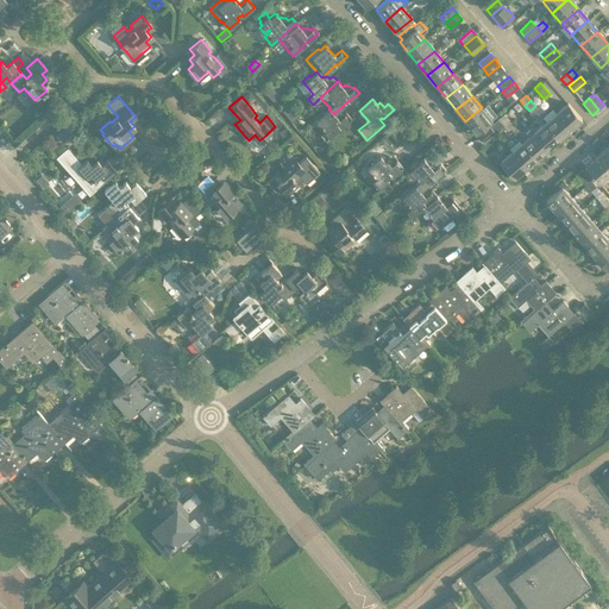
[(475,133),(491,119),(497,114),(488,102),(482,107),(465,121),(475,133)]
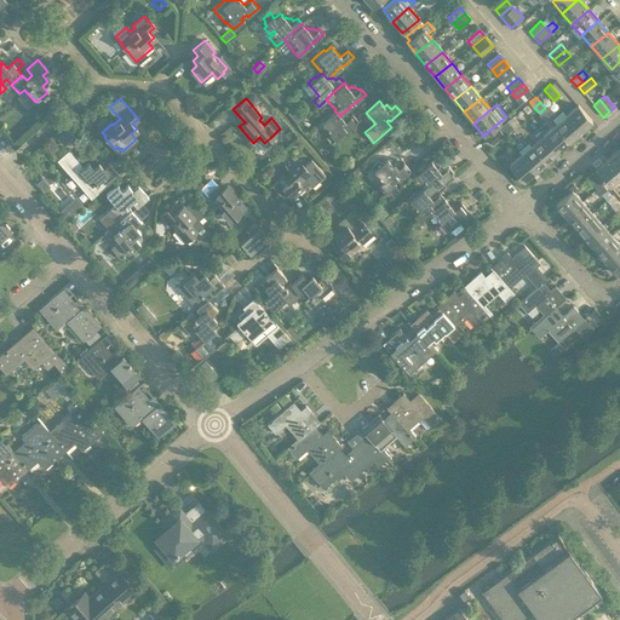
[(580,131),(592,121),(578,104),(566,115),(580,131)]
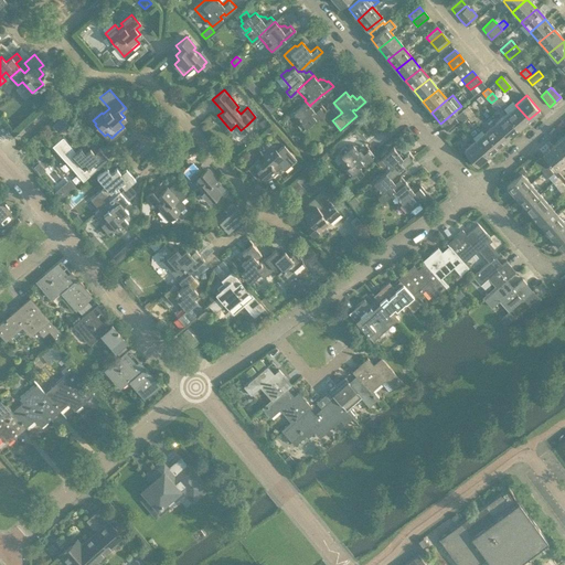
[(310,105),(310,106),(305,100),(300,105),(299,103),(292,108),(299,117),(295,121),(302,130),(311,121),(315,118),(326,109),(321,104),(315,109),(310,105)]
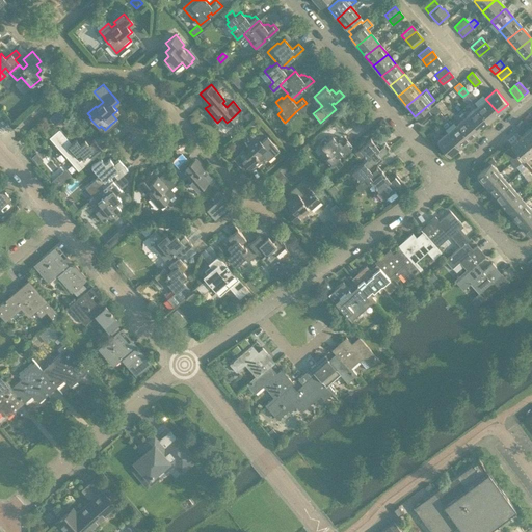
[(249,101),(255,106),(260,102),(255,97),(249,101)]
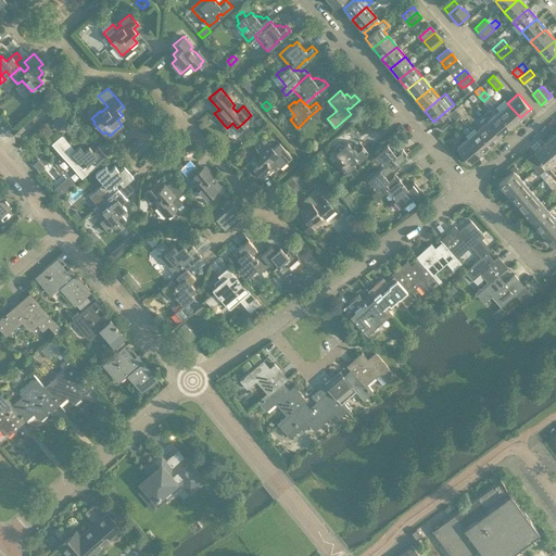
[(510,126),(520,117),(507,103),(497,112),(510,126)]
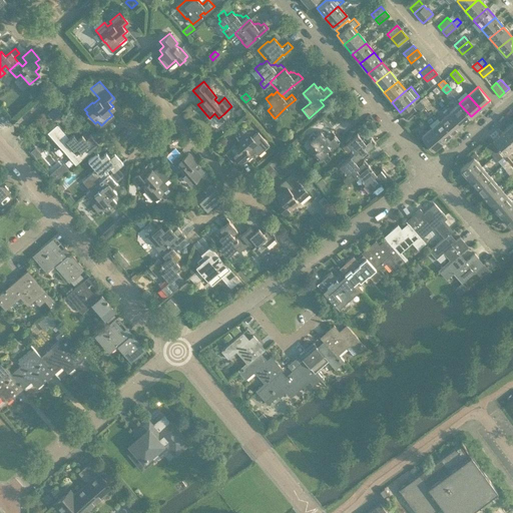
[(423,105),(428,101),(424,96),(419,100),(423,105)]
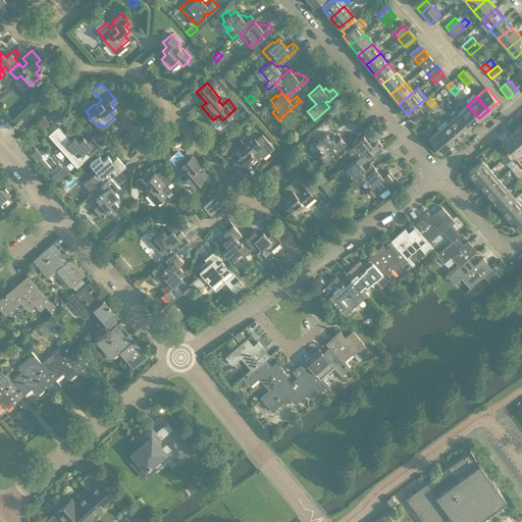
[(434,112),(439,108),(435,103),(430,107),(434,112)]
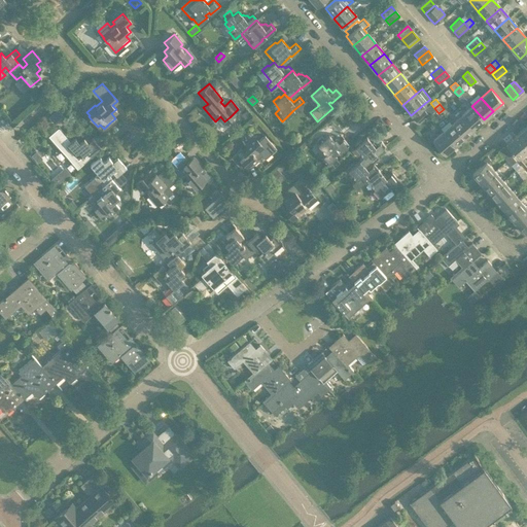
[(473,129),(484,119),(471,106),(461,114),(473,129)]
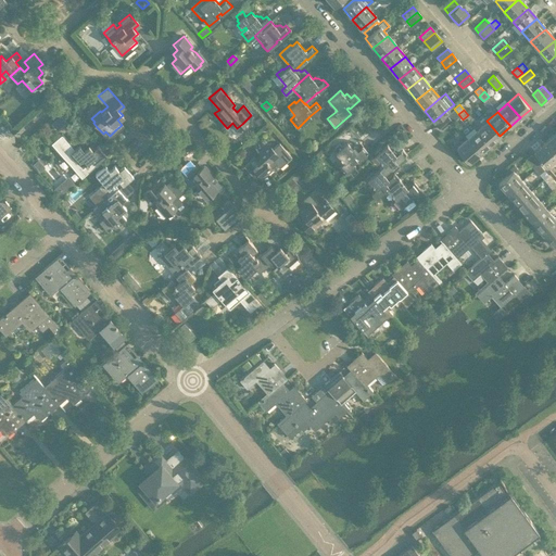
[(260,115),(255,119),(260,126),(265,122),(260,115)]
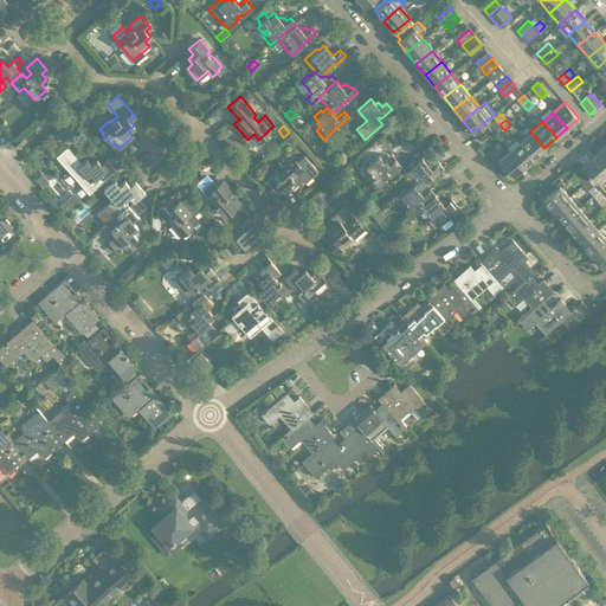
[(481,141),(491,131),(487,126),(476,136),(481,141)]
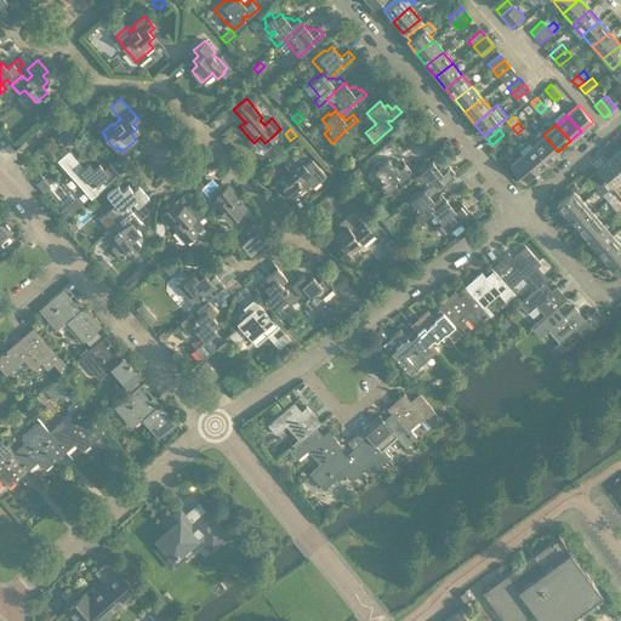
[(547,161),(558,152),(543,135),(533,144),(547,161)]
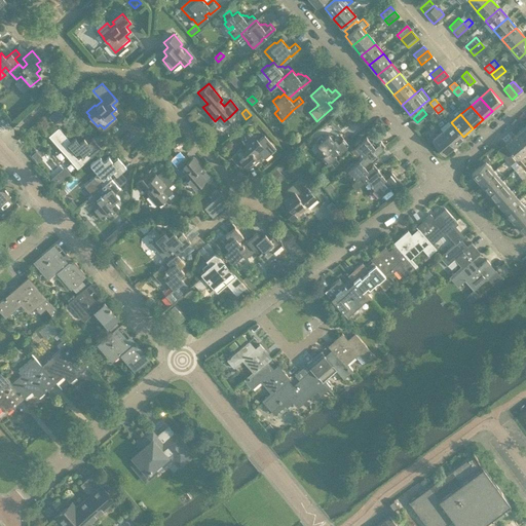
[(454,145),(463,137),(451,122),(442,130),(454,145)]
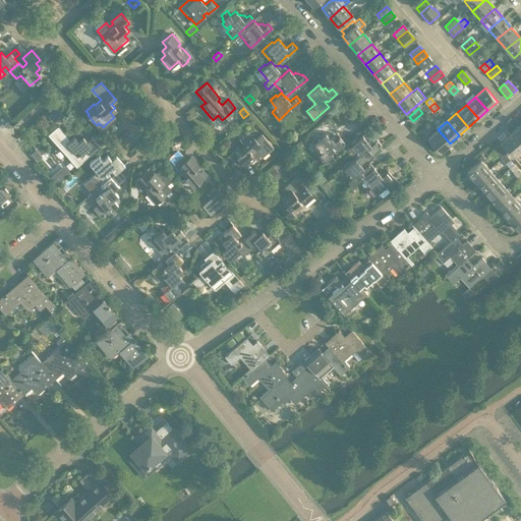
[(73,135),(69,139),(57,125),(48,133),(76,167),(99,147),(91,136),(85,140),(82,136),(77,139),(73,135)]
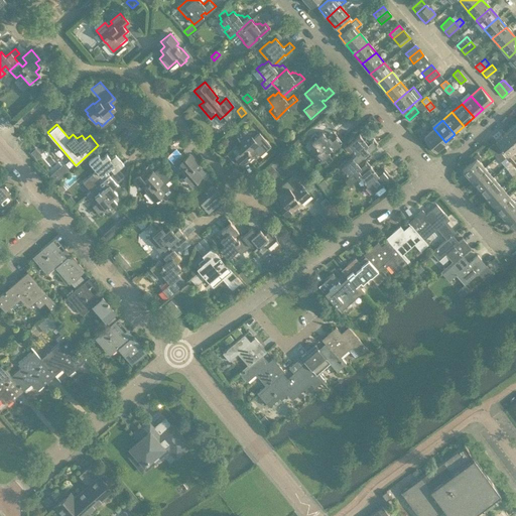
[(515,144),(515,125),(515,124),(505,132),(515,144)]
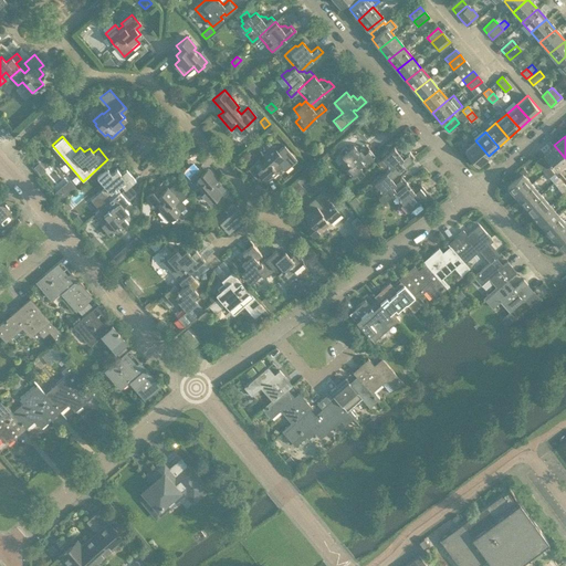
[(478,165),(489,156),(475,140),(464,150),(478,165)]
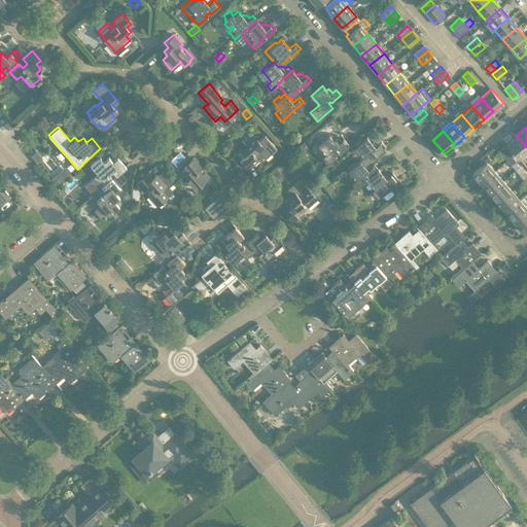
[(343,139),(338,144),(329,135),(324,139),(321,136),(314,141),(325,154),(321,157),(326,165),(337,156),(335,154),(338,151),(340,153),(349,145),(343,139)]
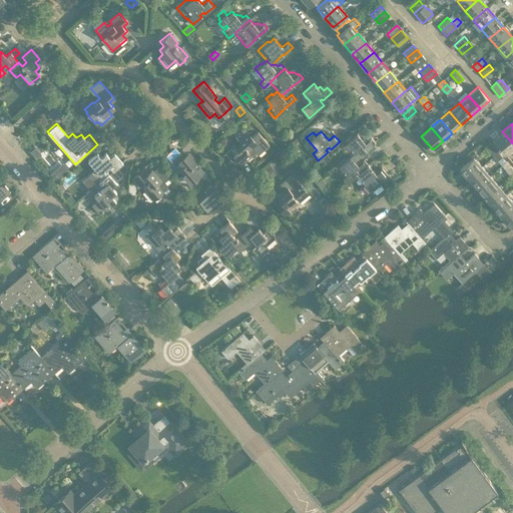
[(504,153),(512,145),(512,143),(502,131),(493,140),(504,153)]
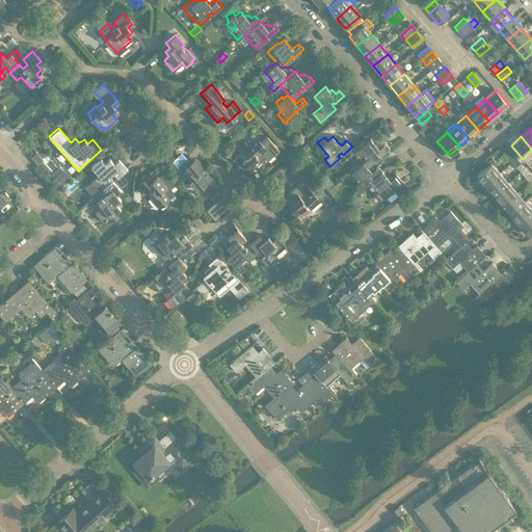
[(267,160),(278,150),(267,137),(260,143),(257,139),(248,148),(248,149),(244,152),(243,150),(233,159),(241,167),(245,163),(249,168),(264,156),(267,160)]
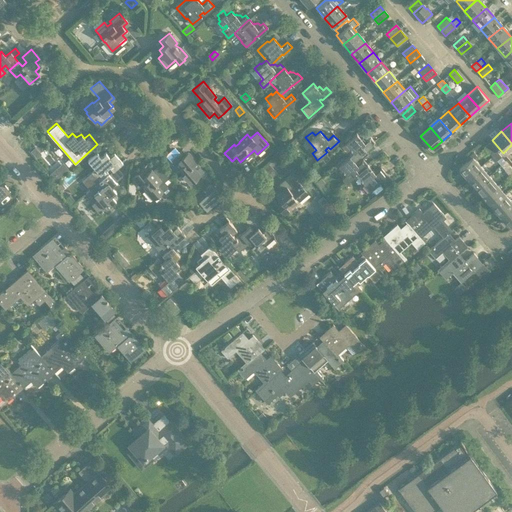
[(370,137),(363,143),(356,134),(351,138),(349,137),(343,142),(350,149),(346,152),(349,155),(349,156),(352,160),(353,160),(362,153),(361,152),(364,149),(365,150),(374,142),(370,137)]
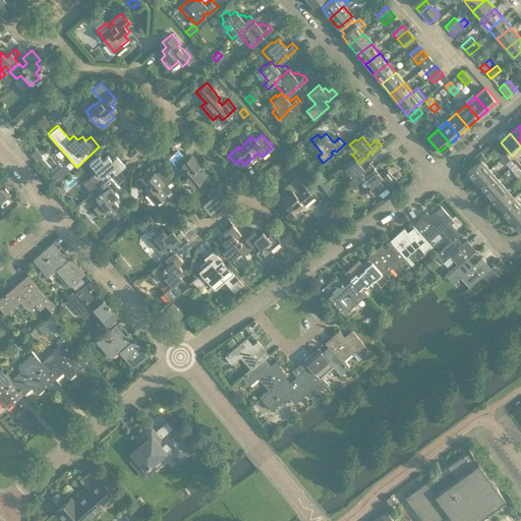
[(501,159),(506,155),(498,145),(493,149),(501,159)]
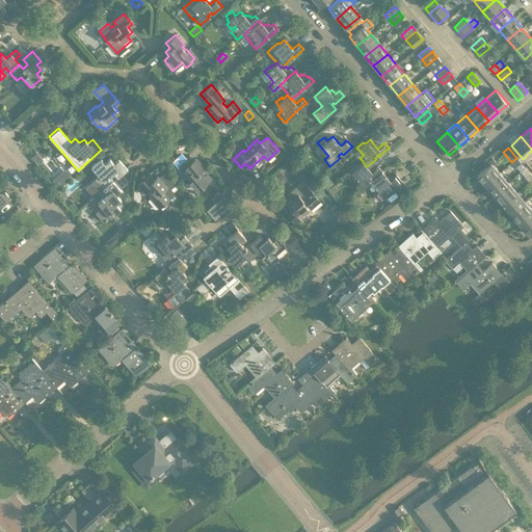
[(302,149),(297,154),(307,165),(313,160),(302,149)]
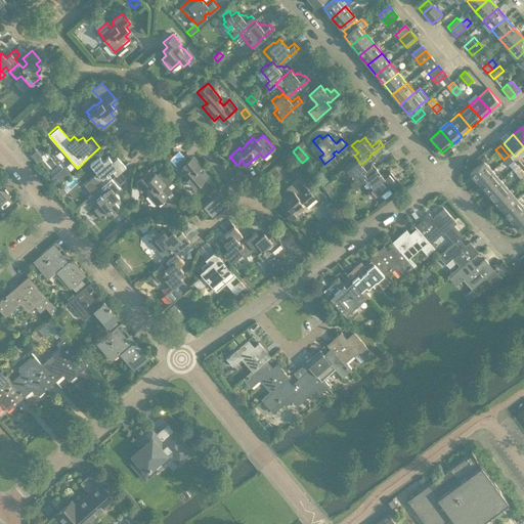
[(484,162),(487,159),(484,155),(476,162),(479,165),(470,172),(478,182),(491,170),(484,162)]
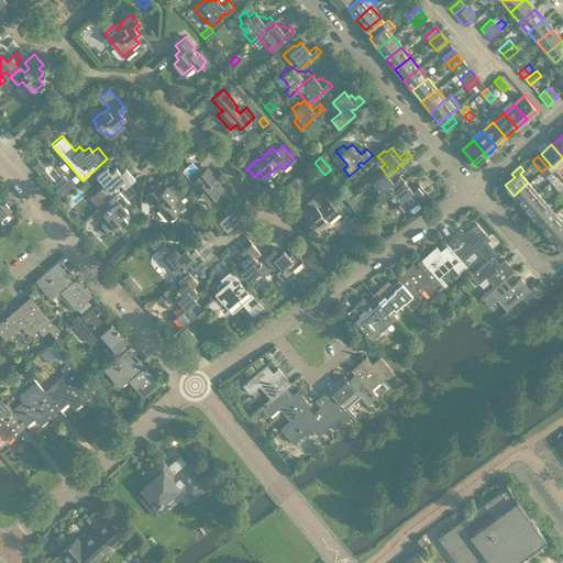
[(116,168),(111,172),(107,167),(97,176),(105,186),(100,190),(109,200),(119,191),(116,186),(120,183),(123,187),(134,178),(125,168),(120,173),(116,168)]
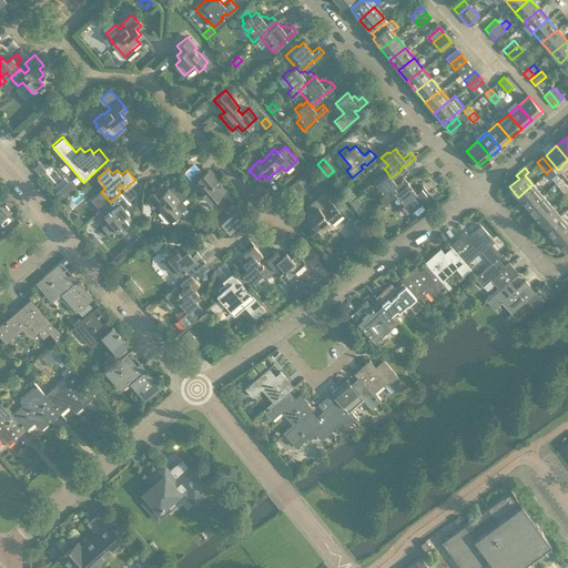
[(208,169),(203,173),(199,169),(189,178),(198,188),(200,185),(204,191),(203,192),(211,201),(213,200),(214,200),(225,190),(208,169)]
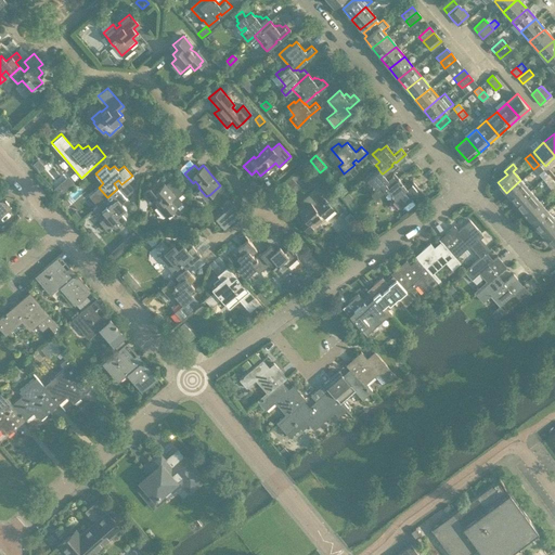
[(538,175),(543,170),(539,165),(533,169),(538,175)]
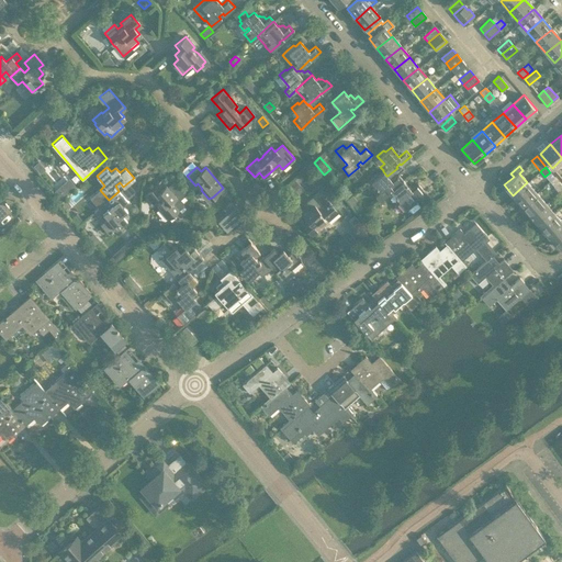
[(388,176),(386,176),(383,171),(378,176),(375,173),(369,180),(379,191),(374,195),(379,201),(391,191),(391,190),(402,180),(398,176),(392,181),(388,176)]
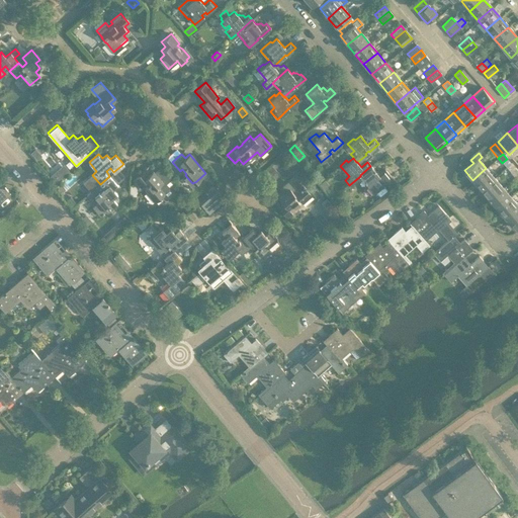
[(64,165),(52,175),(56,181),(68,170),(64,165)]
